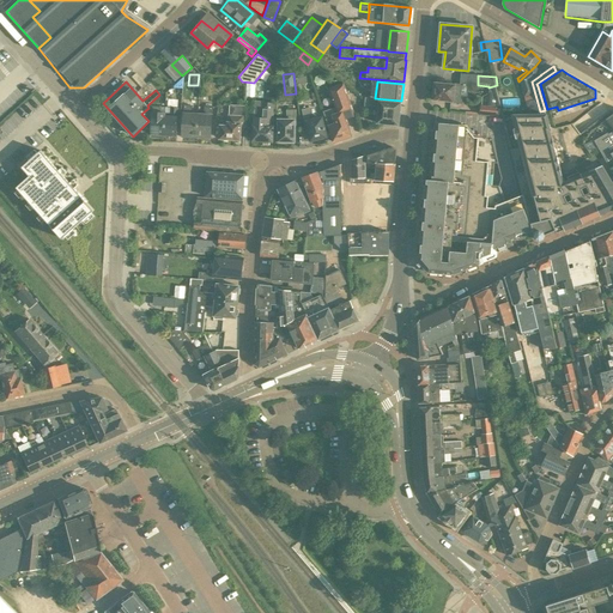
[(325,119),(334,143),(349,138),(350,133),(346,122),(347,122),(346,120),(356,116),(344,84),(328,90),(335,108),(322,111),(325,119)]
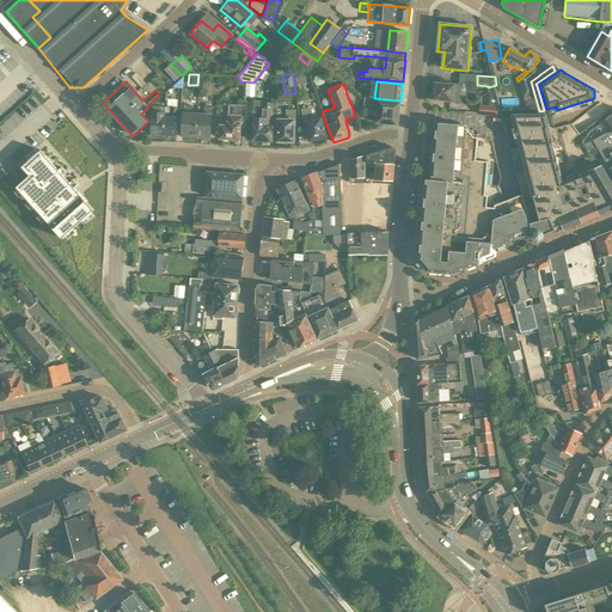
[(445,103),(461,104),(461,97),(458,96),(459,86),(435,84),(434,86),(433,87),(433,91),(434,92),(433,99),(445,101),(445,103)]
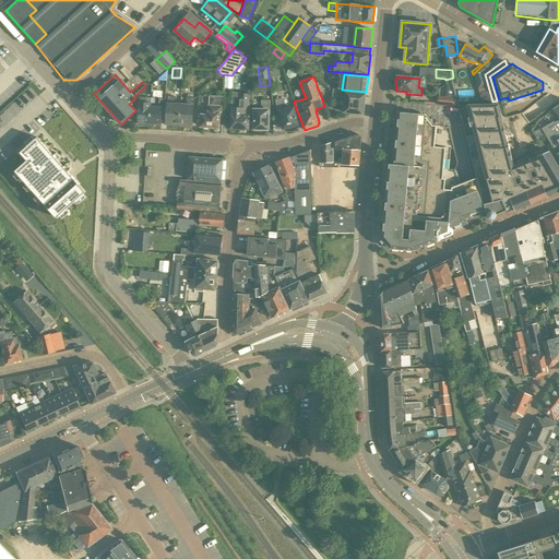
[(453,78),(445,80),(444,96),(438,96),(437,105),(456,107),(456,103),(458,103),(453,78)]
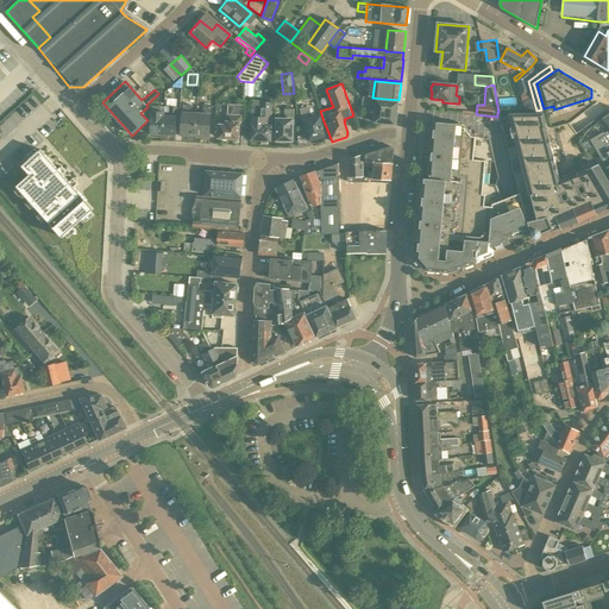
[(374,98),(363,96),(362,106),(371,107),(374,106),(377,106),(375,123),(396,125),(399,102),(377,101),(374,100),(374,98)]
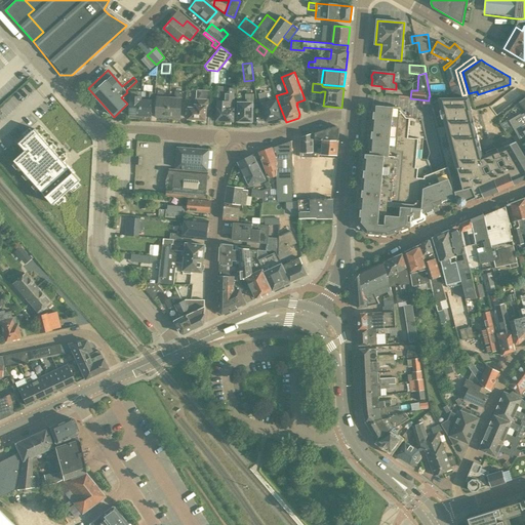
[(457,84),(450,86),(452,94),(460,92),(457,84)]
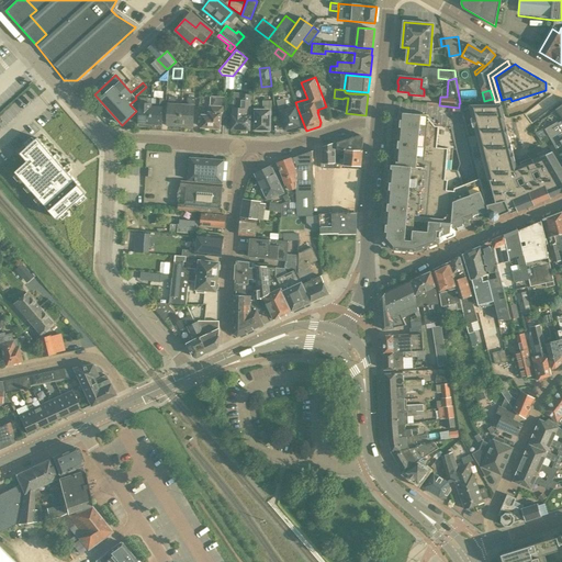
[(249,130),(250,116),(251,93),(240,92),(240,93),(234,92),(233,107),(233,115),(232,128),(234,128),(236,131),(239,131),(239,128),(249,130)]
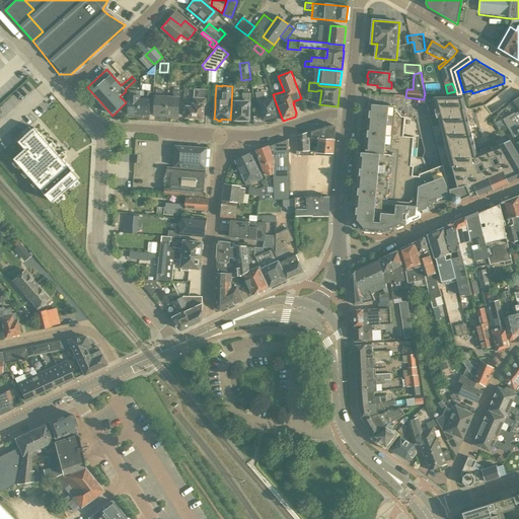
[(257,103),(260,110),(262,109),(264,119),(269,118),(271,119),(274,118),(275,116),(277,116),(273,100),(266,101),(262,87),(255,88),(256,92),(254,92),(257,103)]
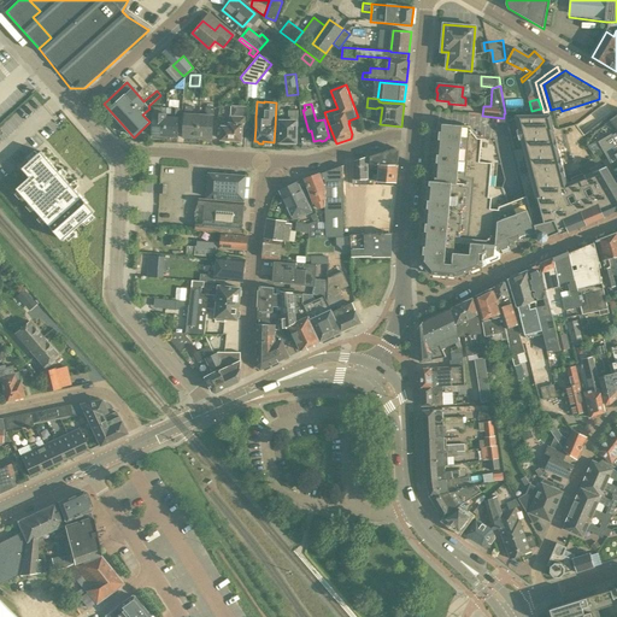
[(230,122),(223,121),(222,139),(223,139),(224,141),(230,141),(231,140),(241,140),(241,125),(245,127),(246,106),(230,105),(230,117),(230,122)]
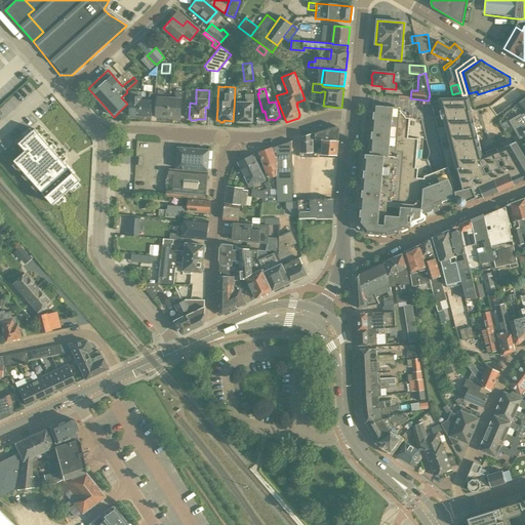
[(129,114),(139,115),(142,91),(130,90),(129,114)]
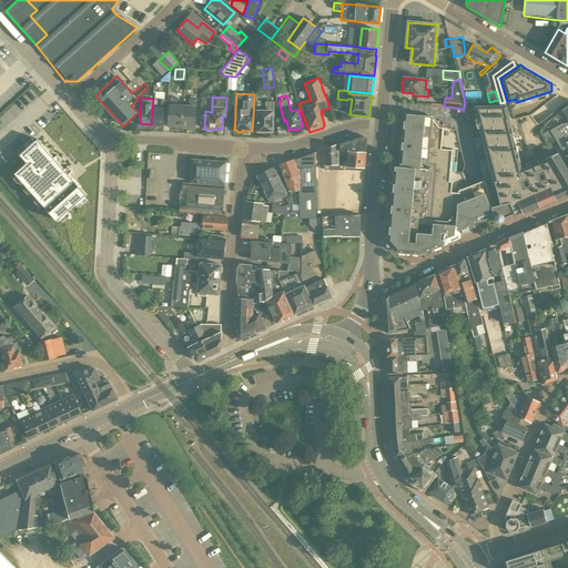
[(169,127),(182,127),(183,105),(178,105),(178,98),(171,98),(170,105),(169,127)]
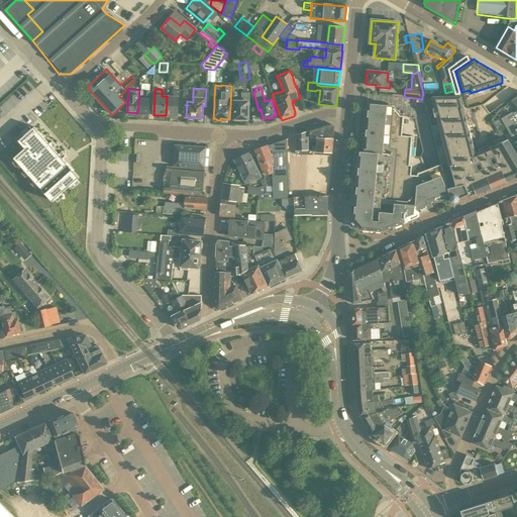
[(139,90),(137,113),(149,114),(150,99),(150,91),(139,90)]
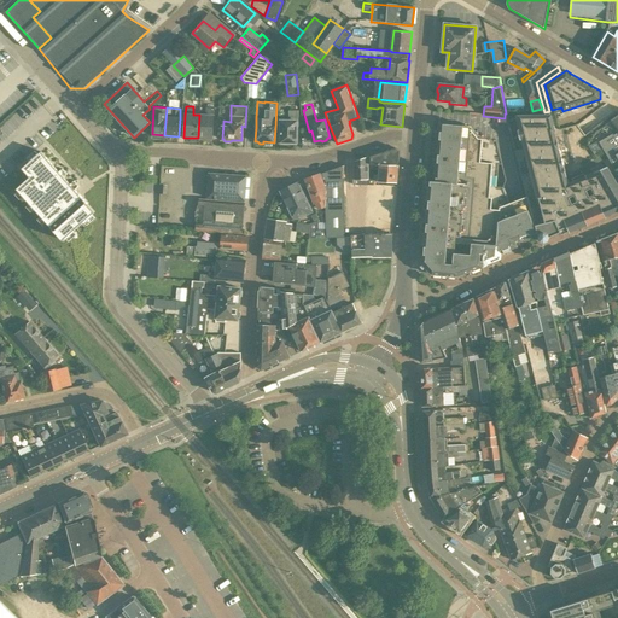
[(213,139),(214,116),(215,108),(207,108),(205,116),(199,115),(198,138),(213,139)]
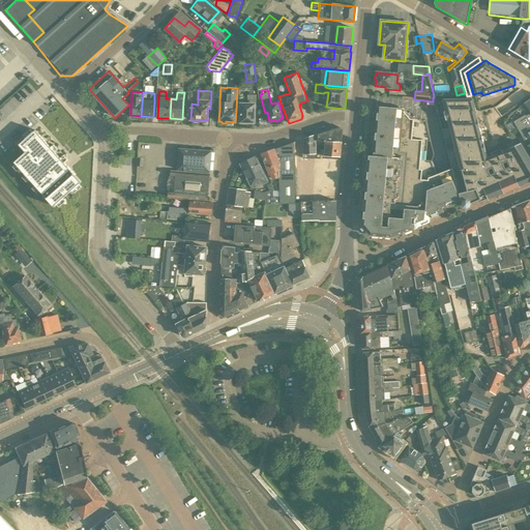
[(241,105),(240,122),(254,123),(254,112),(257,112),(256,95),(248,95),(247,105),(241,105)]
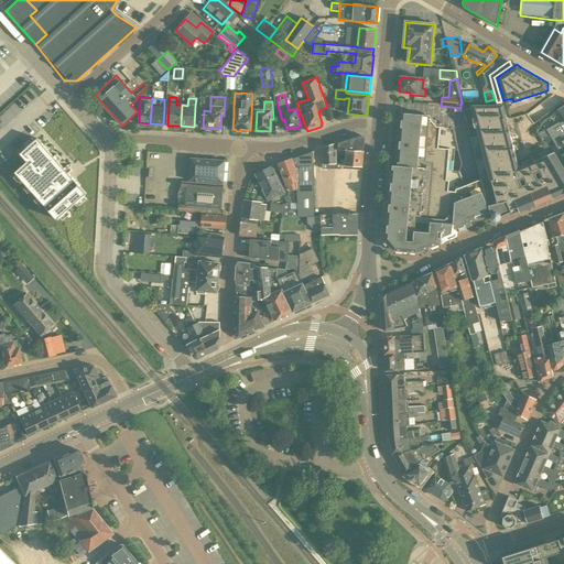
[(503,105),(472,105),(475,118),(473,119),(475,128),(477,127),(486,159),(476,161),(480,180),(487,203),(489,213),(494,220),(512,212),(513,214),(520,213),(563,193),(563,167),(554,152),(519,166),(508,120),(503,105)]
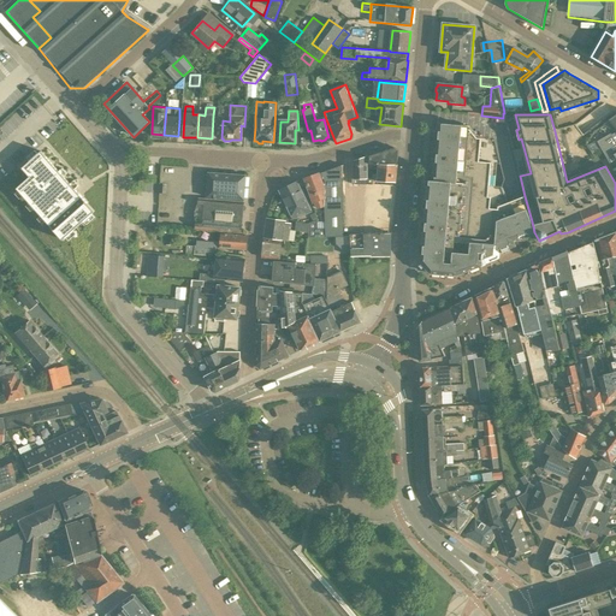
[(427,181),(420,262),(431,274),(456,277),(483,266),(483,265),(499,258),(498,253),(515,246),(514,240),(534,232),(532,221),(525,196),(509,202),(503,187),(490,185),(492,163),(480,161),(483,138),(479,138),(471,130),(471,126),(438,124),(433,181),(427,181)]
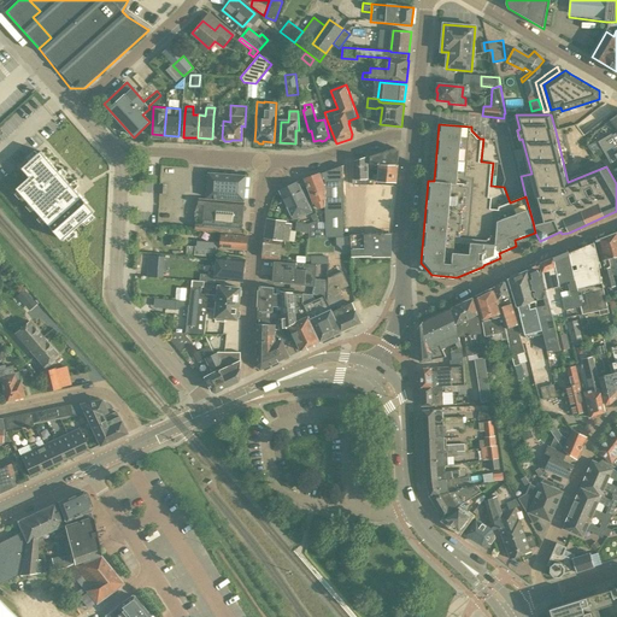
[(616,171),(616,142),(615,137),(612,134),(599,141),(611,162),(616,171)]
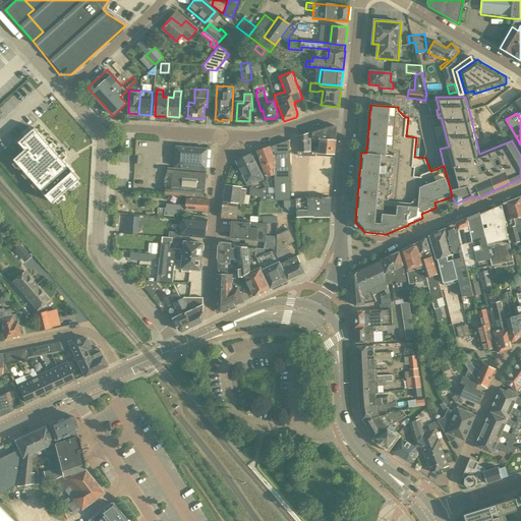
[(312,138),(314,139),(314,138),(336,140),(337,127),(334,125),(312,131),(312,138)]
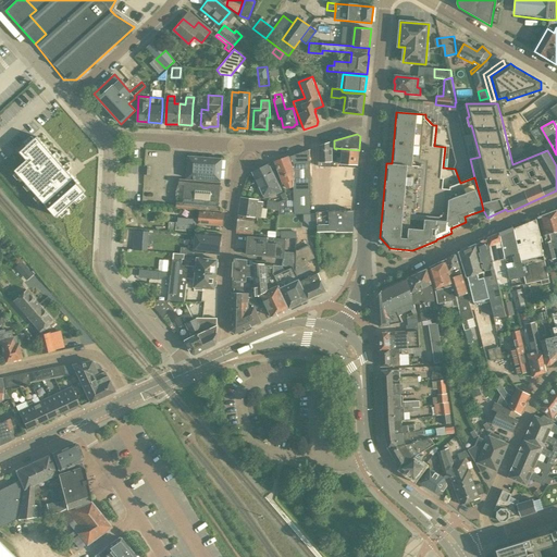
[(26,160),(14,171),(57,218),(86,192),(37,136),(20,152),(26,160)]
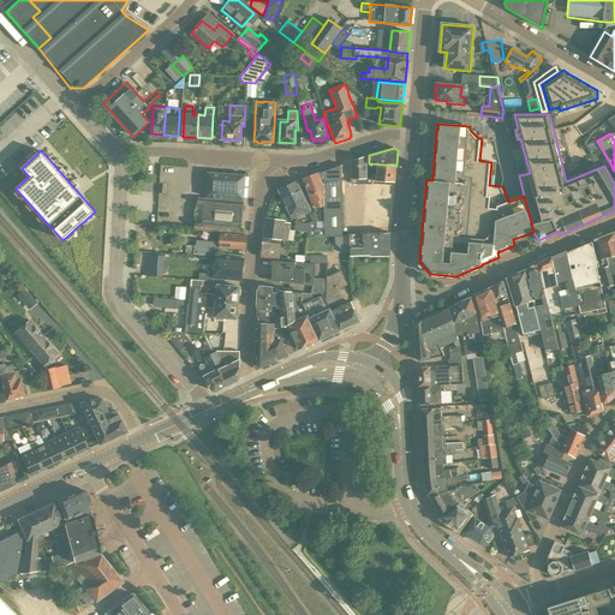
[(352,162),(352,184),(372,183),(371,178),(366,178),(366,157),(352,162)]
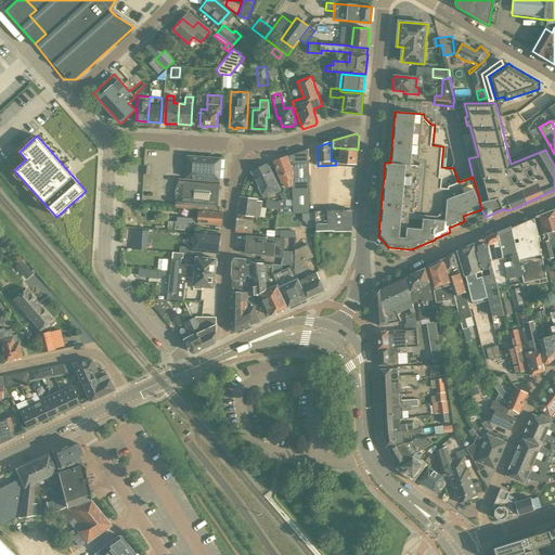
[(335,147),(335,149),(335,153),(340,153),(339,164),(357,165),(358,150),(335,147)]
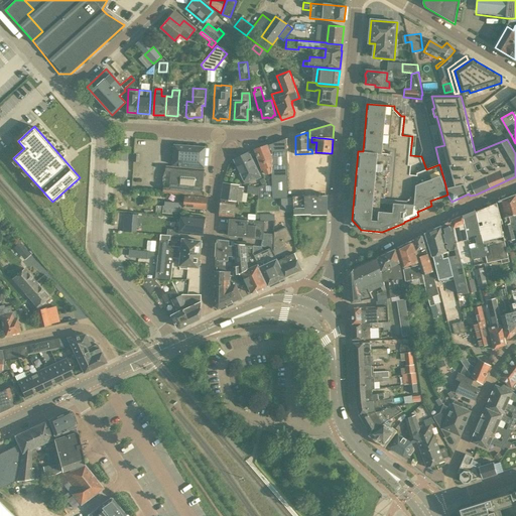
[(287,139),(269,145),(271,151),(272,173),(272,187),(273,199),(288,199),(287,139)]
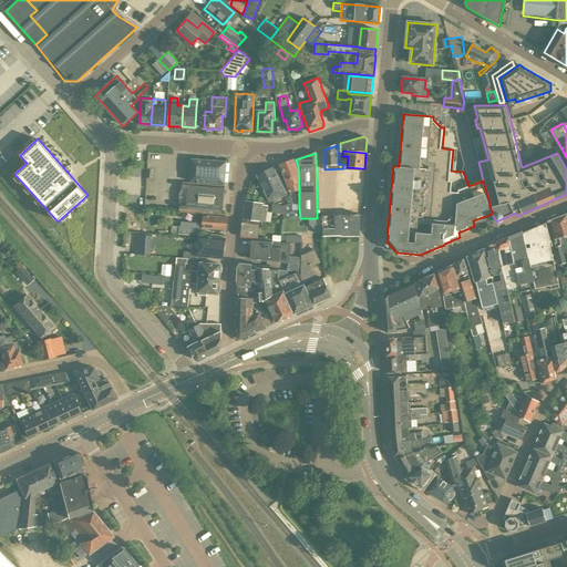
[(192,160),(189,182),(225,184),(226,162),(192,160)]
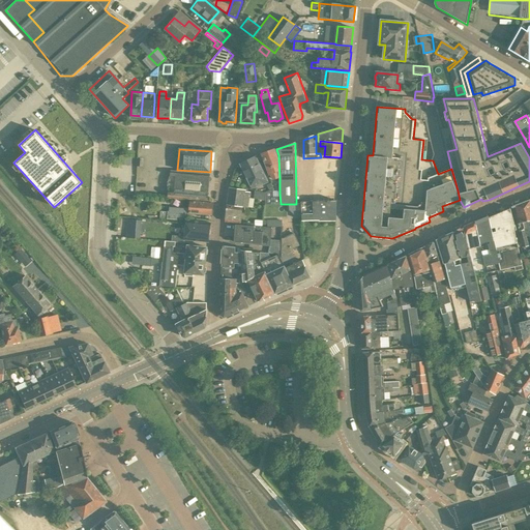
[(276,149),(262,153),(269,174),(270,174),(273,180),(280,178),(278,155),(276,149)]
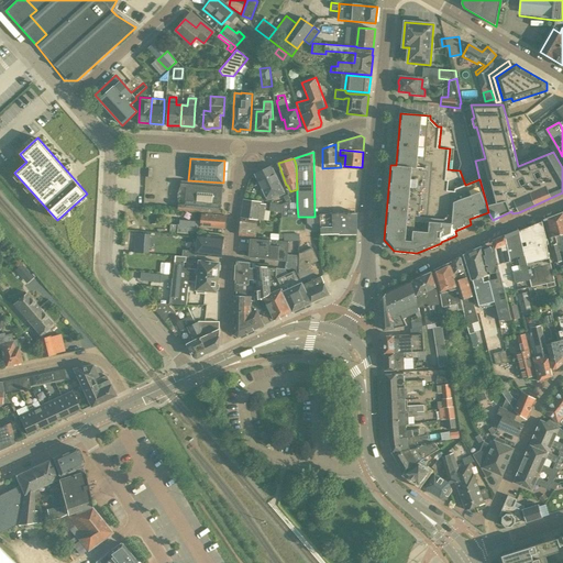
[(255,174),(267,200),(285,194),(272,166),(255,174)]
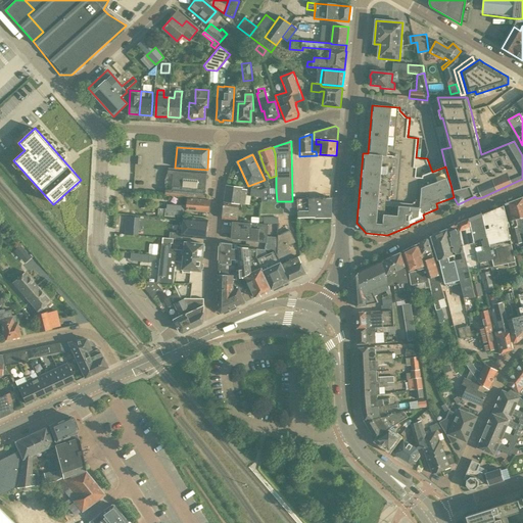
[(315,156),(314,167),(334,168),(335,158),(315,156)]
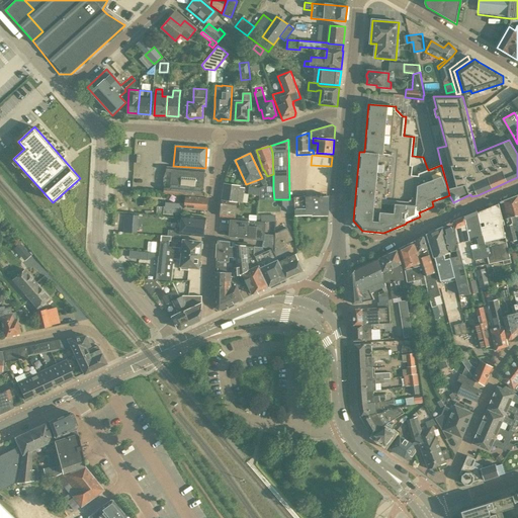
[(311,165),(310,175),(330,176),(331,166),(311,165)]
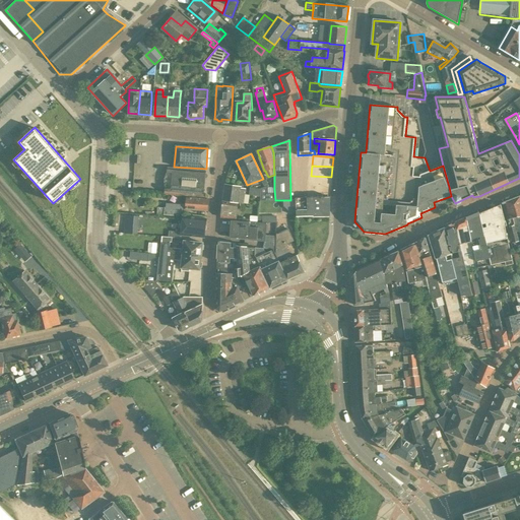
[(166,168),(165,181),(204,184),(205,171),(166,168)]
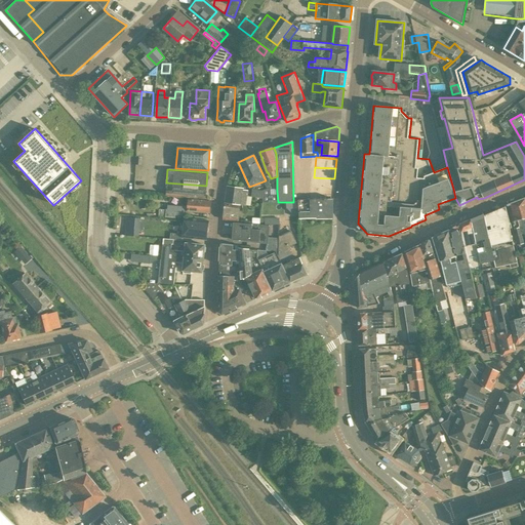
[(314,177),(313,187),(334,189),(334,178),(314,177)]
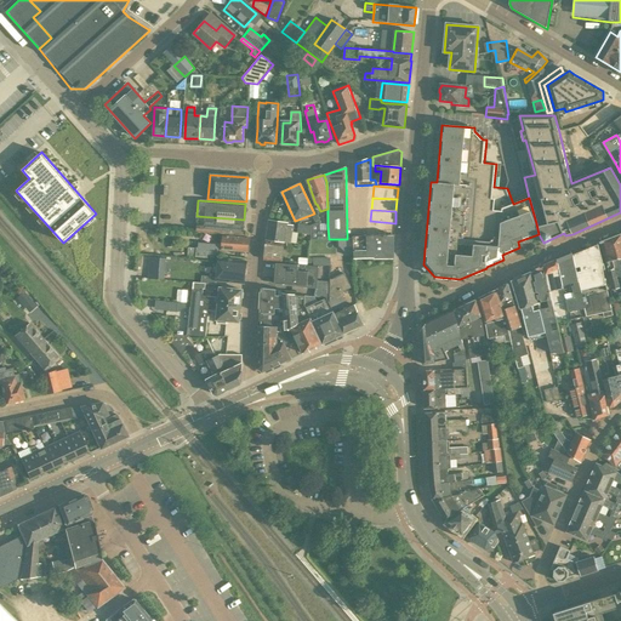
[(244,220),(197,216),(195,232),(243,235),(244,220)]
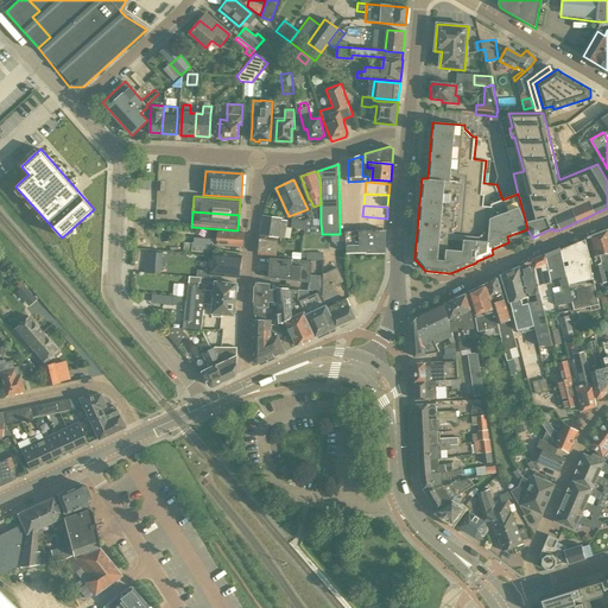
[(261,234),(279,236),(285,238),(287,221),(280,220),(282,219),(264,216),(261,234)]
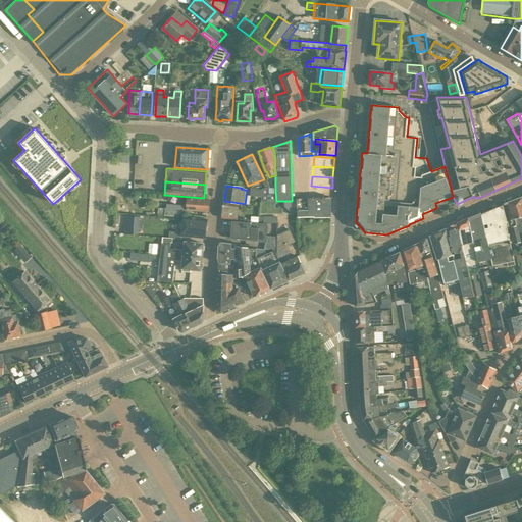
[(311,186),(311,197),(331,198),(332,188),(311,186)]
